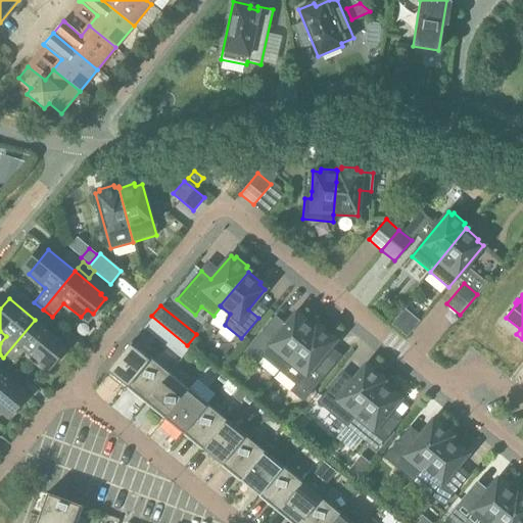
[(316,327),(315,326),(302,317),(301,318),(295,314),(278,334),(269,326),(246,352),(257,362),(263,355),(280,370),(316,327)]
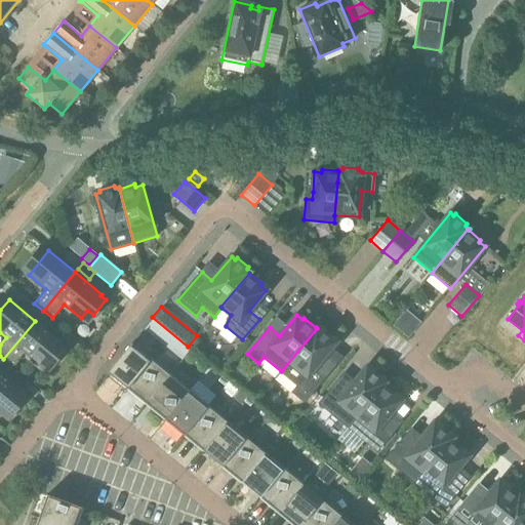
[(164,344),(172,334),(153,319),(146,328),(164,344)]
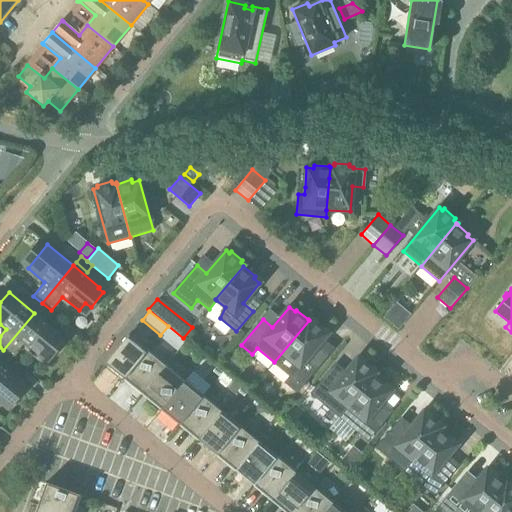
[(60,334),(34,313),(3,350),(12,358),(24,344),(40,357),(47,350),(52,355),(64,340),(59,335),(60,334)]
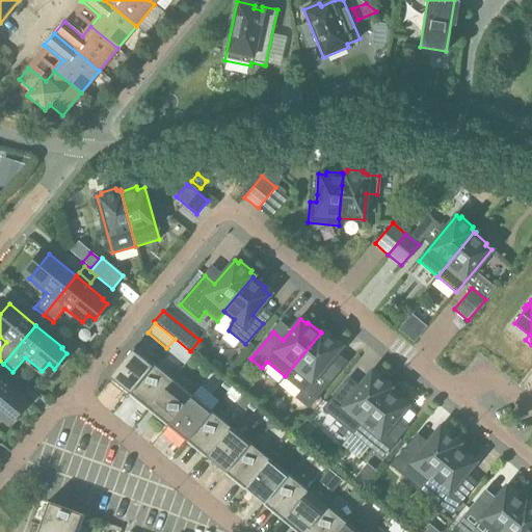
[(321,330),(320,331),(321,333),(285,376),(302,391),(297,398),(309,406),(331,379),(321,371),(341,347),(337,344),(339,342),(326,331),(325,334),(321,330)]
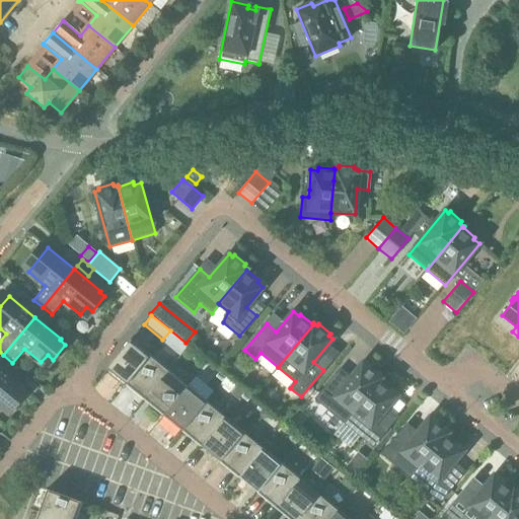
[(170,330),(162,340),(180,355),(189,345),(170,330)]
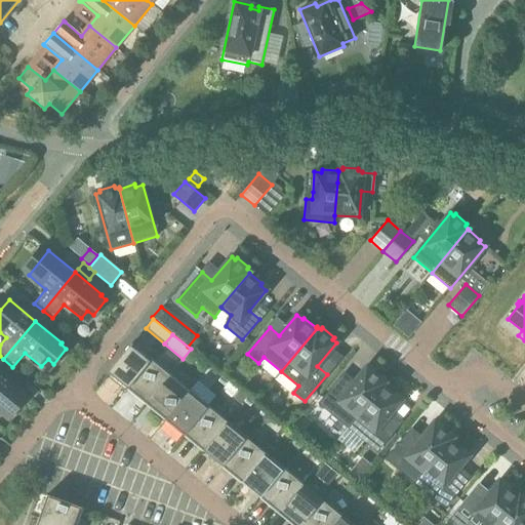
[(107,372),(126,389),(151,360),(130,344),(107,372)]
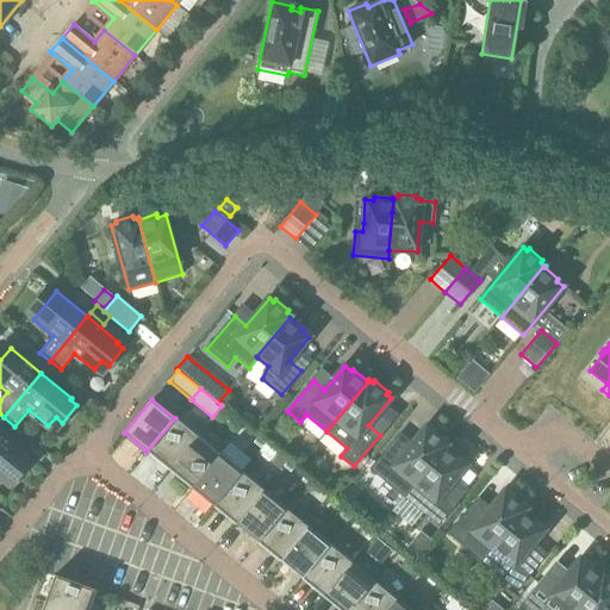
[(169,470),(197,436),(175,418),(147,452),(169,470)]
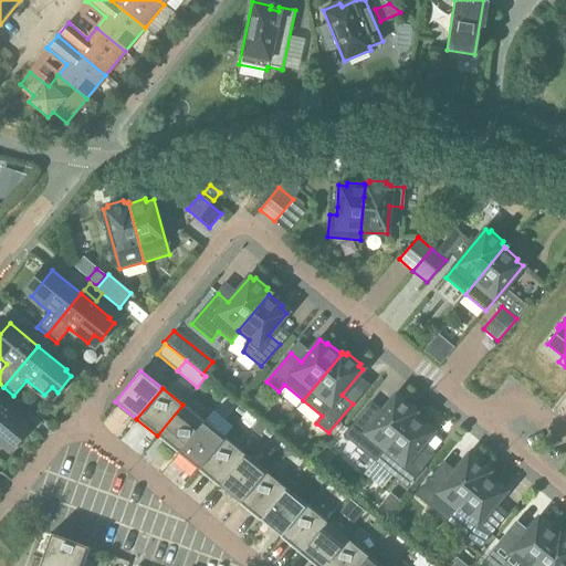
[(376,460),(413,413),(415,415),(416,412),(411,409),(413,408),(400,397),(399,399),(395,396),(374,421),(363,412),(345,435),(376,460)]
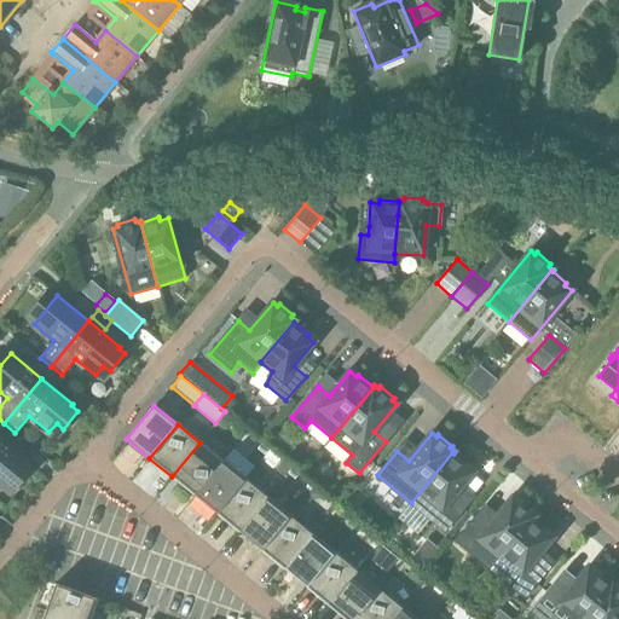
[(25,461),(0,439),(0,487),(3,490),(25,461)]
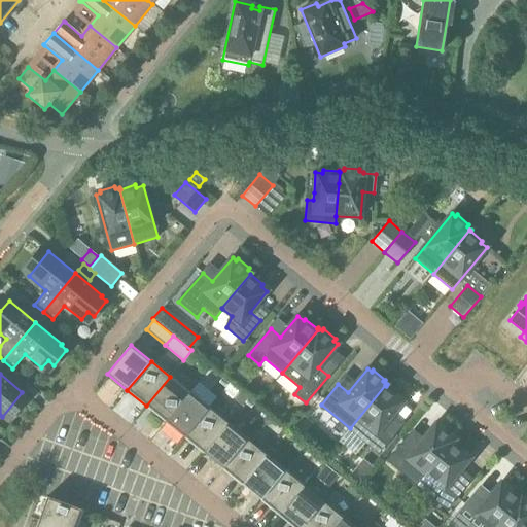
[(146,406),(166,422),(189,393),(170,377),(146,406)]
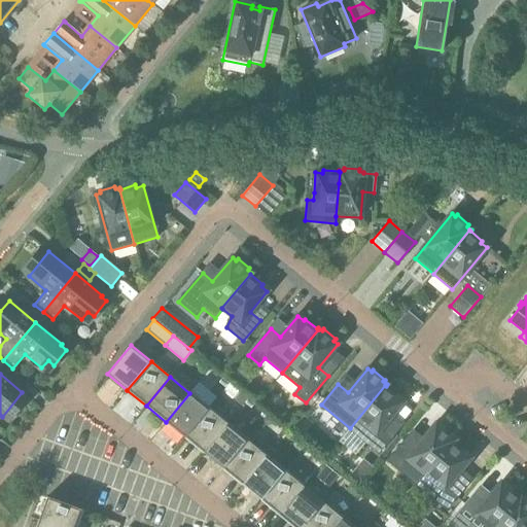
[(219,383),(225,387),(229,383),(222,379),(219,383)]
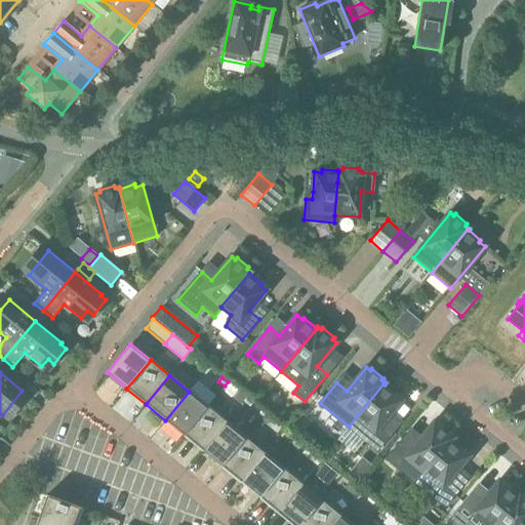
[(385,421),(401,401),(395,396),(397,394),(385,385),(384,384),(349,427),(377,450),(394,430),(385,421)]
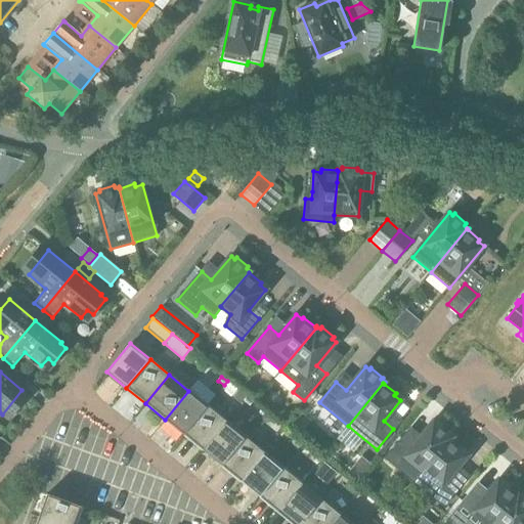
[(183,435),(207,406),(188,391),(165,420),(183,435)]
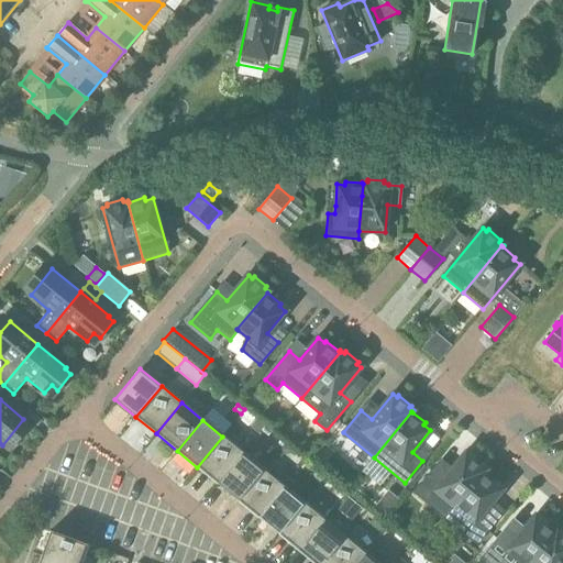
[(258,434),(262,431),(265,427),(256,420),(251,428),(258,434)]
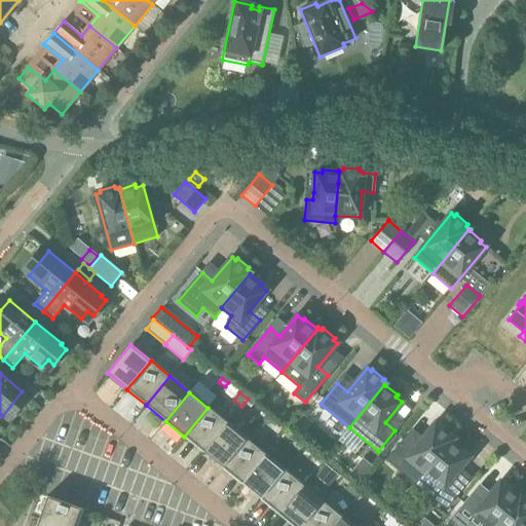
[(245,403),(251,407),(254,403),(248,399),(245,403)]
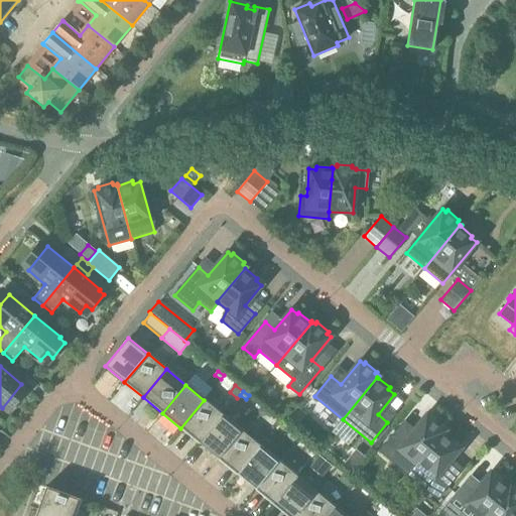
[(180,428),(200,443),(223,415),(204,400),(180,428)]
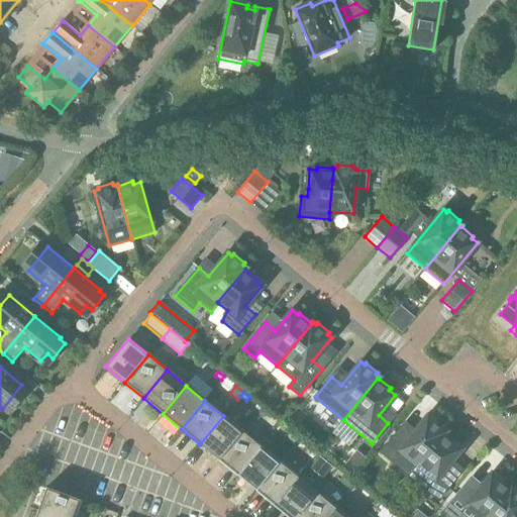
[(255,415),(259,417),(269,416),(271,414),(263,407),(255,415)]
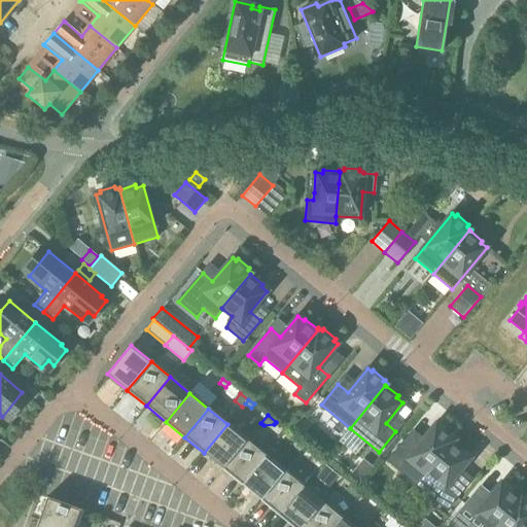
[(222,468),(246,440),(227,424),(204,453),(222,468)]
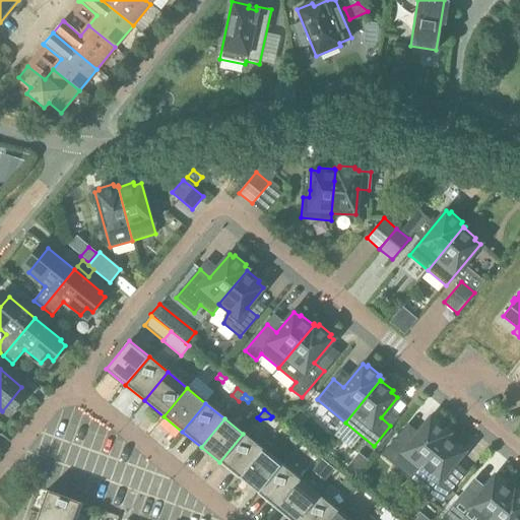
[(411,477),(447,435),(448,436),(449,434),(445,431),(447,430),(435,419),(434,421),(430,418),(410,442),(400,434),(384,454),(411,477)]
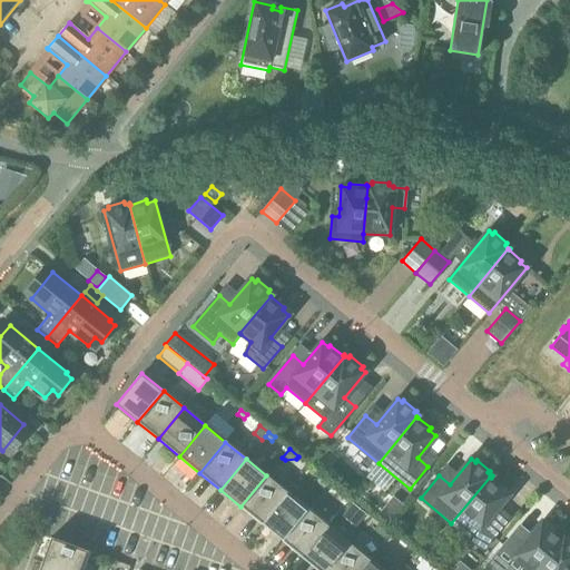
[(241,507),(262,524),(287,492),(294,484),(273,468),(266,475),(241,507)]
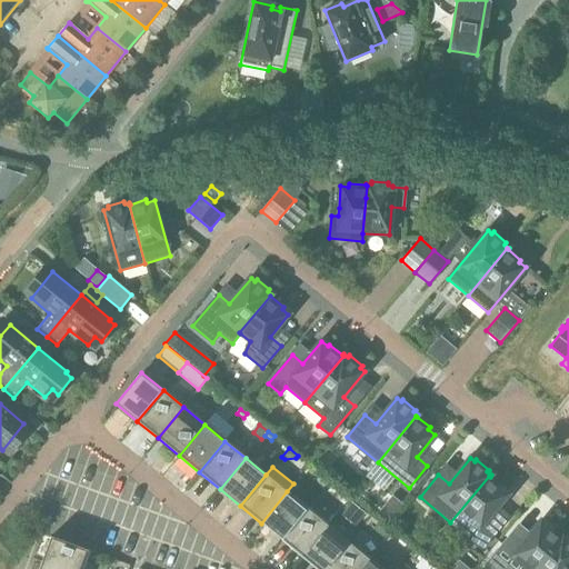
[(321,475),(317,479),(318,486),(322,490),(330,481),(321,475)]
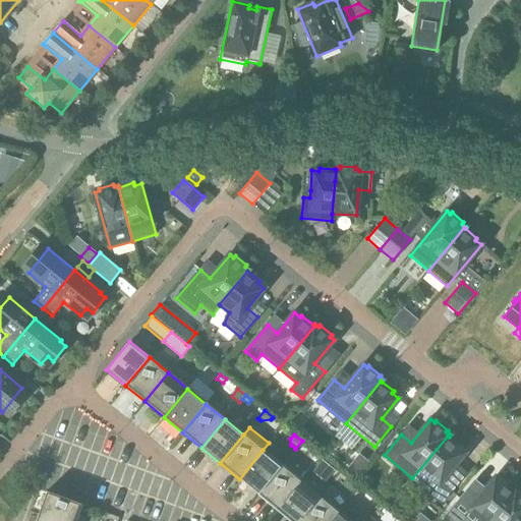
[(448,473),(465,453),(459,448),(461,446),(449,437),(448,436),(412,478),(441,502),(458,481),(448,473)]
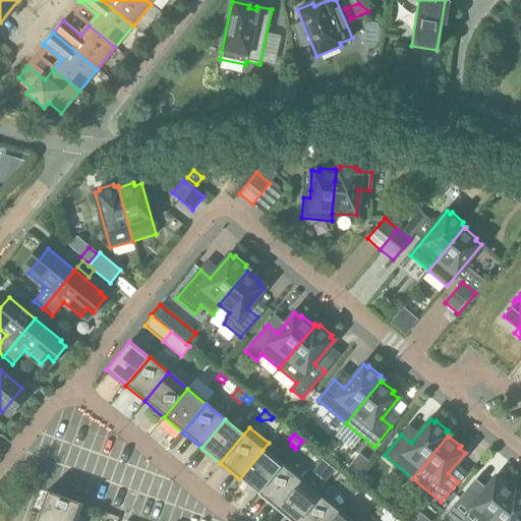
[(257,495),(281,466),(263,450),(239,479),(257,495)]
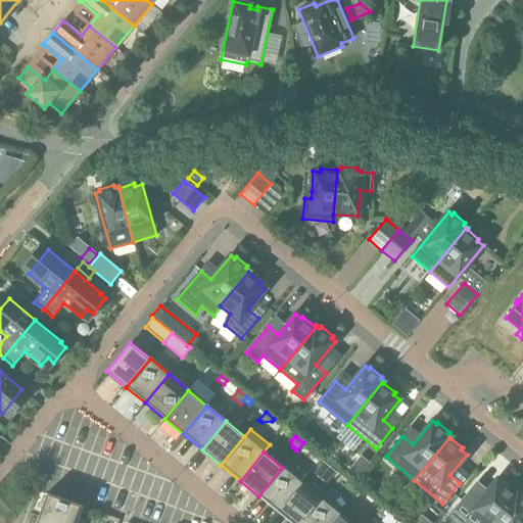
[(323,463),(316,473),(324,479),(331,470),(323,463)]
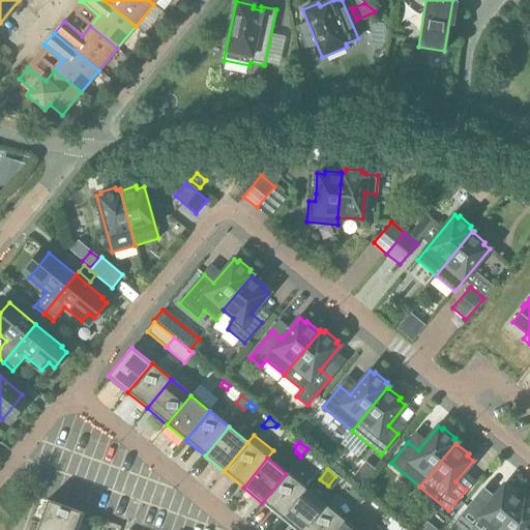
[(305,490),(286,474),(262,503),(282,519),(305,490)]
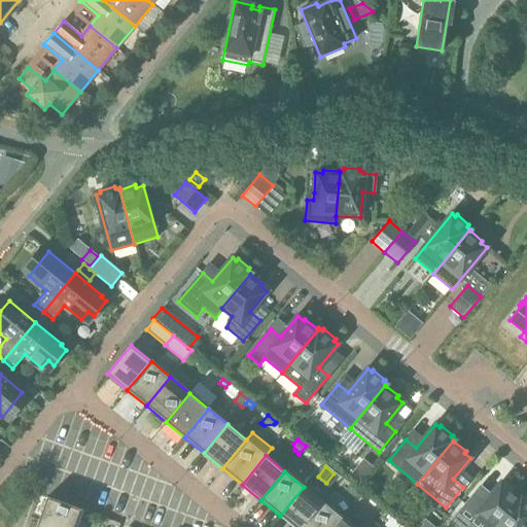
[(495,526),(521,496),(520,496),(507,486),(506,488),(500,483),(492,494),(482,486),(450,524),(454,526),(495,526)]
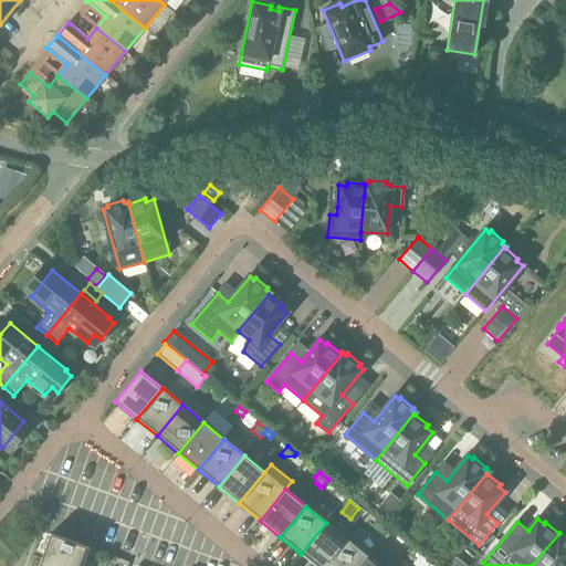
[(324,565),(346,540),(326,523),(301,554),(315,565),(324,565)]
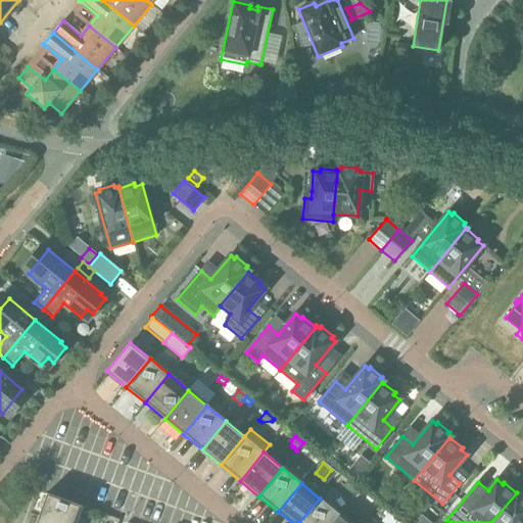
[(517,490),(516,492),(517,492),(491,522),(522,522),(522,491),(522,492),(521,493),(517,490)]
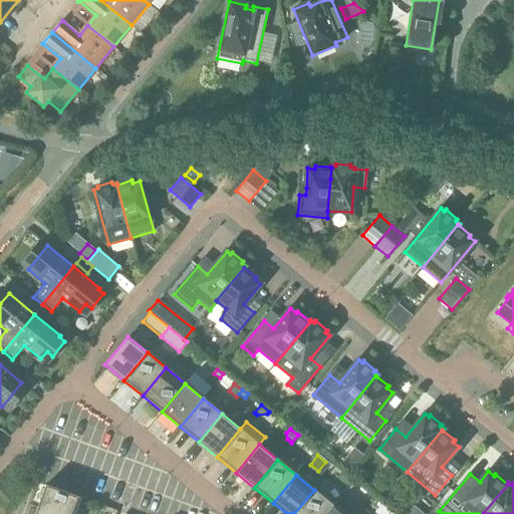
[(45,485),(37,508),(53,513),(73,513),(80,497),(45,485)]
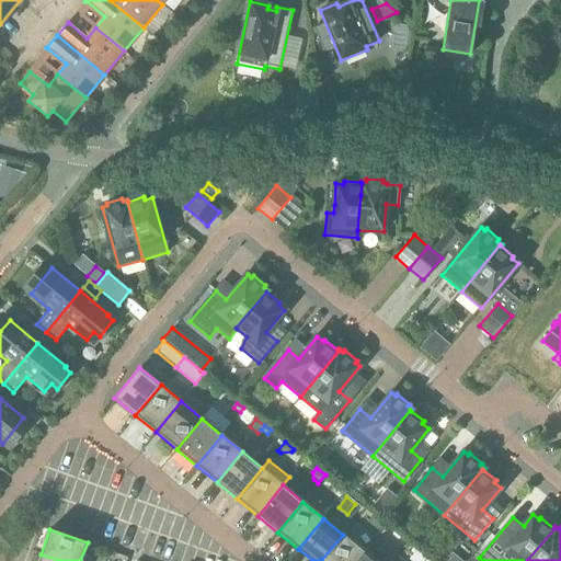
[(355,560),(364,551),(343,535),(321,560),(355,560)]
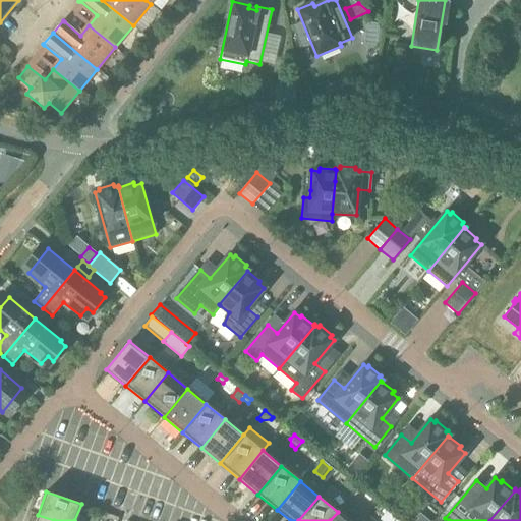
[(348,520),(338,512),(330,520),(348,520)]
